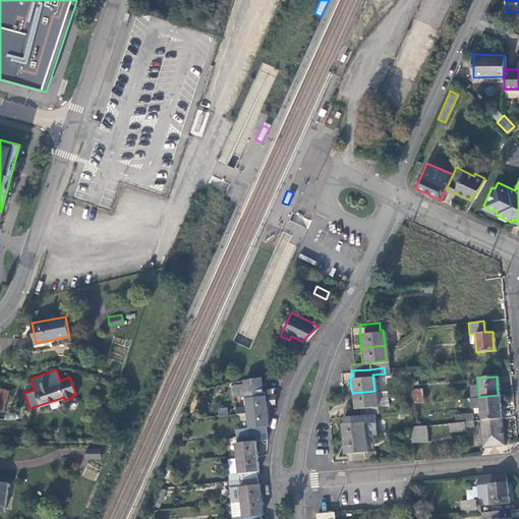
[(233,407),(234,414),(244,413),(264,411),(263,405),(262,395),(261,395),(260,389),(258,382),(247,383),(227,385),(228,396),(242,395),(243,406),(233,407)]
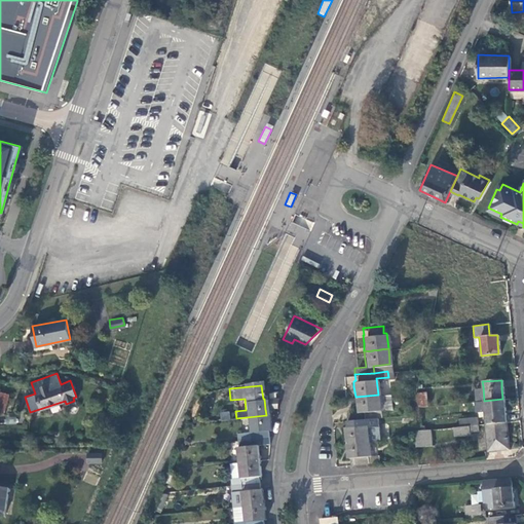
[(472,387),(473,402),(484,401),(483,386),(472,387)]
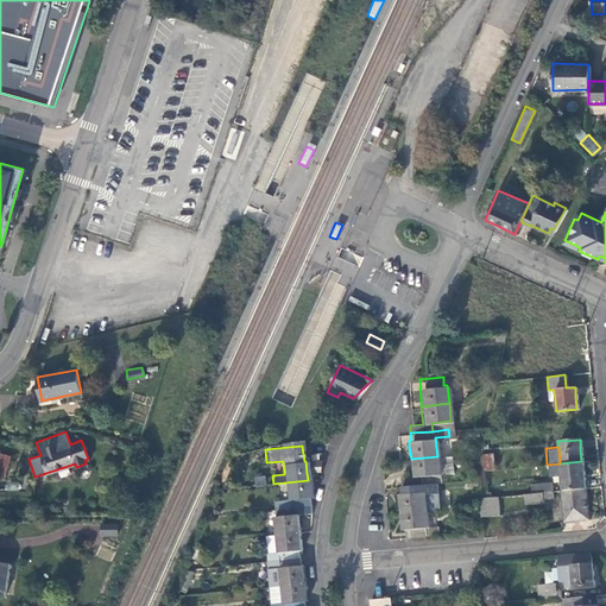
[(10,455),(0,452),(0,477),(4,478),(10,455)]
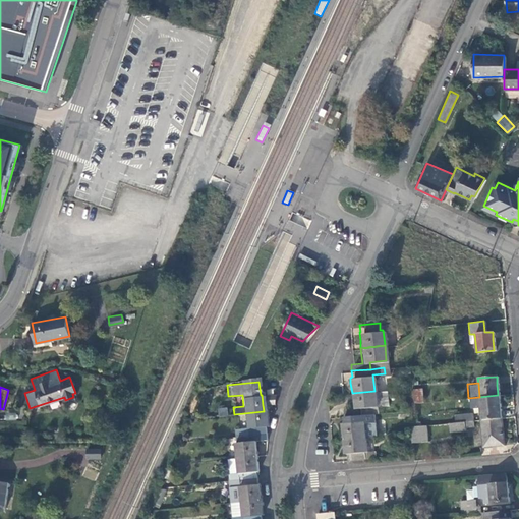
[(412,391),(410,391),(408,403),(423,402),(421,389),(412,390),(412,391)]
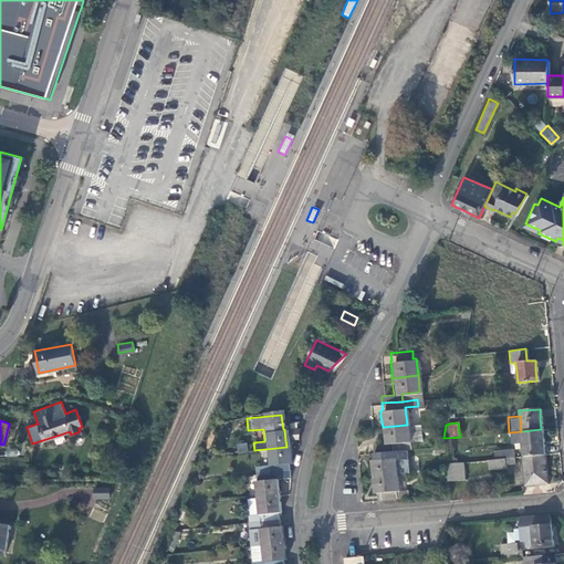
[(420,439),(419,424),(407,425),(383,427),(383,436),(384,444),(372,445),(372,451),(392,449),(405,448),(404,441),(420,439)]
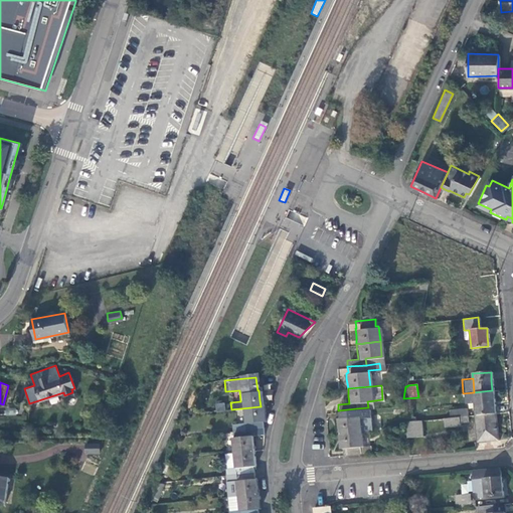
[(270,389),(259,390),(260,400),(269,399),(270,389)]
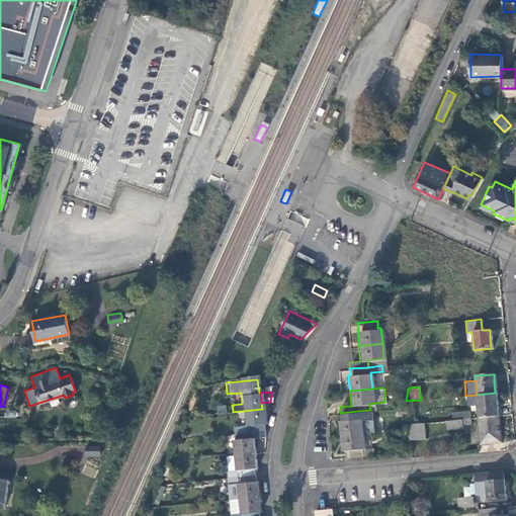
[(478,404),(479,418),(498,416),(497,404),(495,393),(477,395),(465,396),(464,396),(465,405),(478,404)]
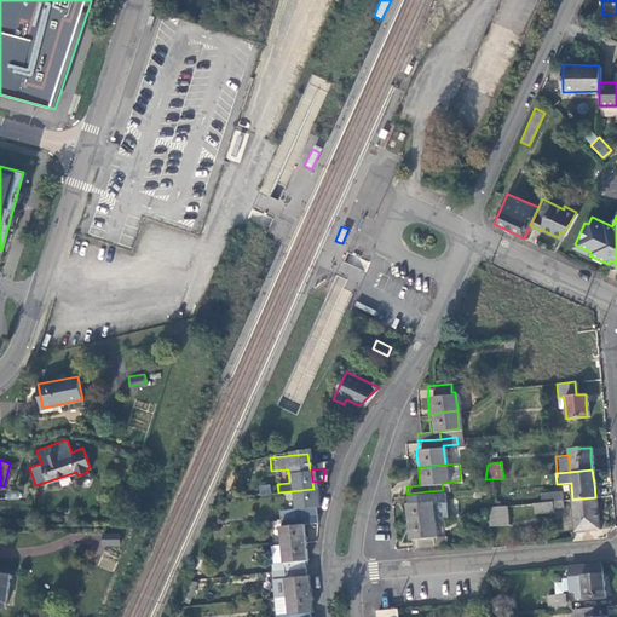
[(266,482),(255,483),(258,492),(269,491),(266,482)]
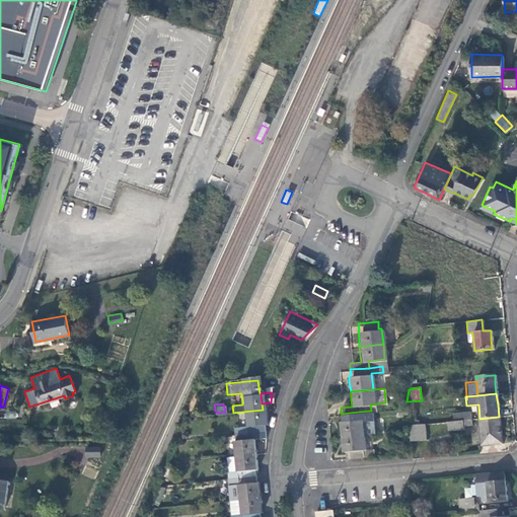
[(232,427),(233,434),(263,431),(263,425),(265,425),(264,417),(263,410),(243,412),(245,426),(232,427)]
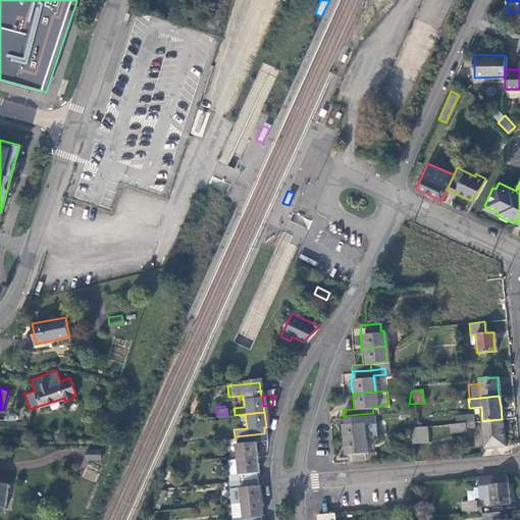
[(373,413),(361,414),(343,416),(344,423),(342,423),(342,429),(343,438),(365,436),(375,435),(373,413)]
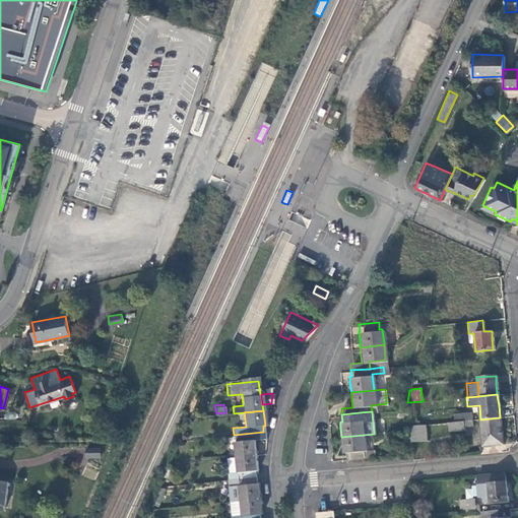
[(453,415),(454,422),(463,422),(471,421),(470,413),(453,415)]
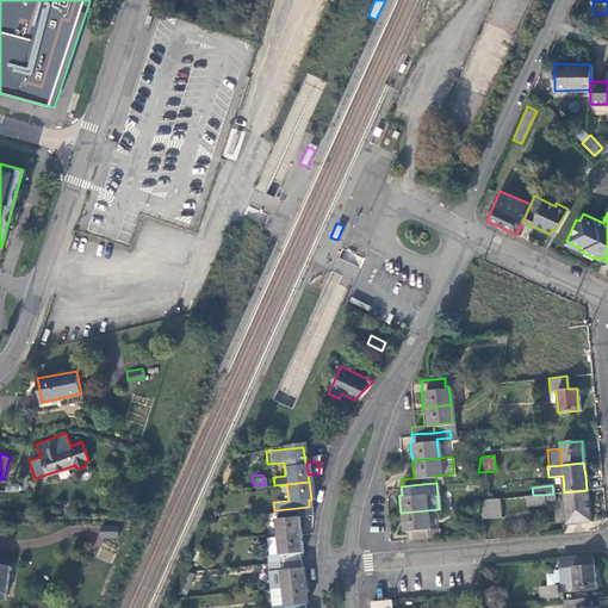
[(588,506),(587,490),(564,492),(563,492),(565,523),(590,521),(588,506)]
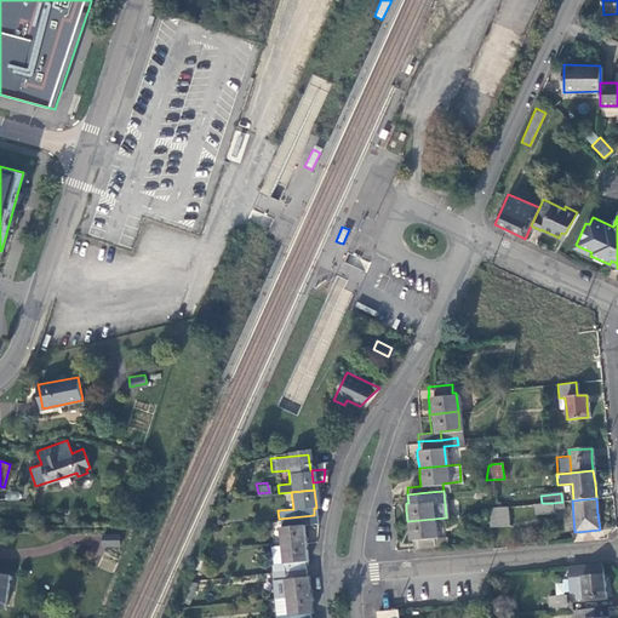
[(554,513),(553,509),(553,503),(542,503),(534,504),(536,515),(554,513)]
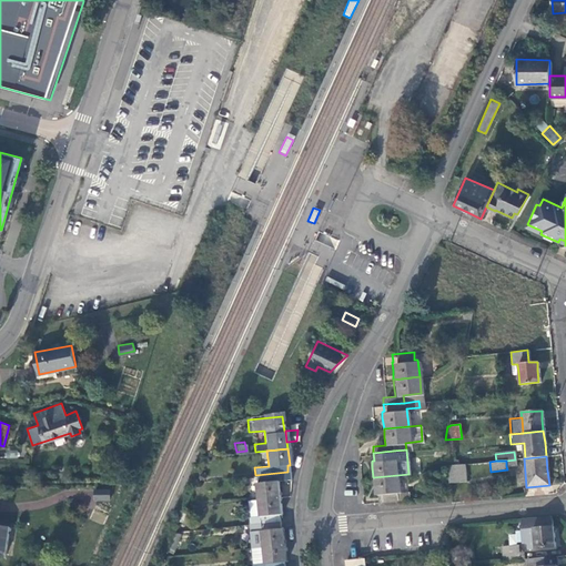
[(466,481),(464,464),(447,466),(447,470),(448,483),(466,481)]
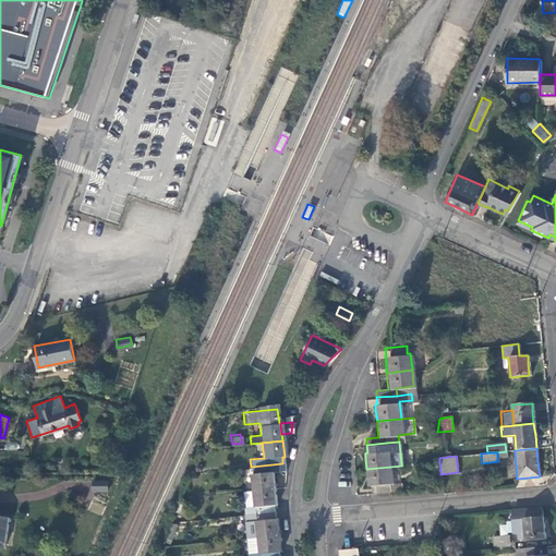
[(249,473),(251,491),(270,488),(270,480),(269,472),(283,470),(282,463),(251,467),(251,473),(249,473)]
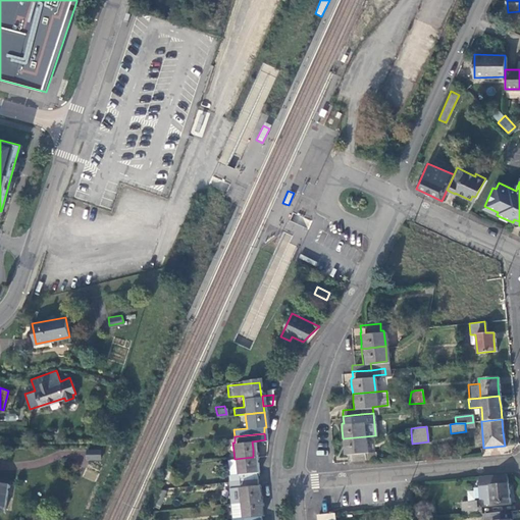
[(347,454),(348,460),(372,458),(372,451),(367,452),(365,436),(343,438),(344,448),(345,455),(347,454)]
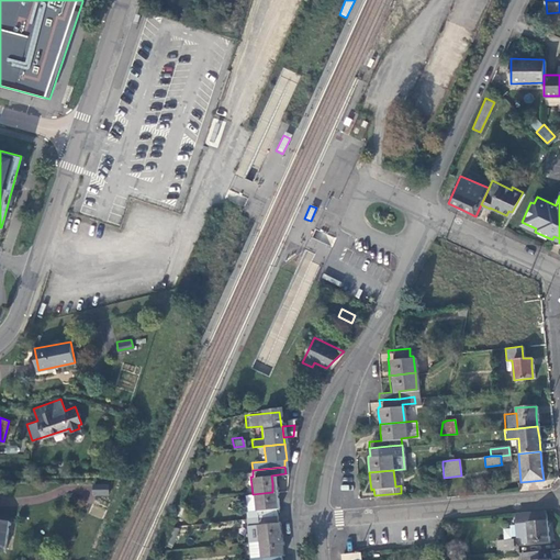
[(108,483),(92,483),(93,493),(108,493),(108,483)]
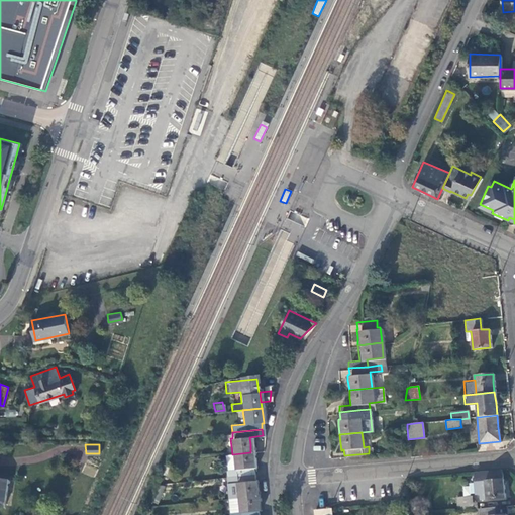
[(223,470),(224,477),(251,474),(250,468),(252,467),(251,459),(250,452),(232,454),(223,455),(224,470),(223,470)]
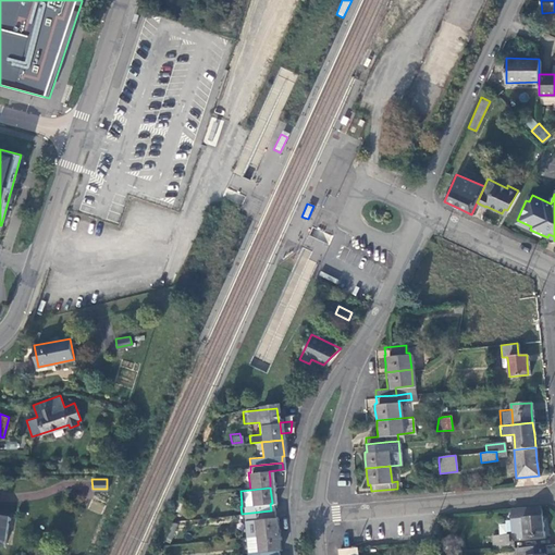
[(542,520),(541,504),(509,507),(512,531),(516,530),(517,538),(543,535),(542,520)]
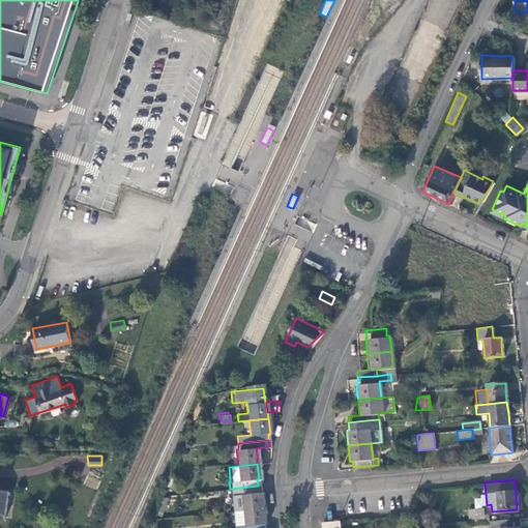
[(240,494),(242,510),(262,508),(261,499),(260,493),(258,493),(258,486),(230,489),(231,495),(240,494)]
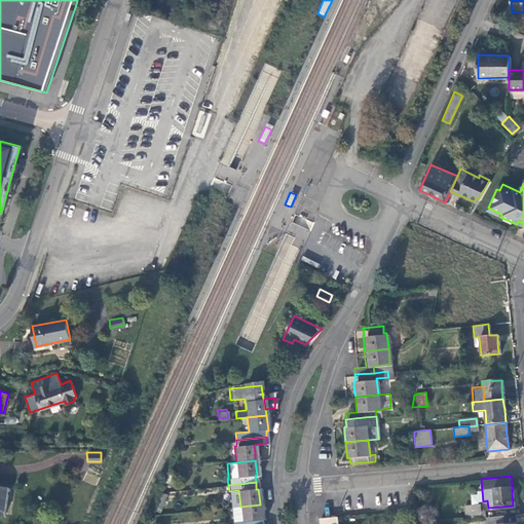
[(231,521),(231,523),(260,523),(260,520),(262,519),(260,504),(240,507),(230,508),(231,521)]
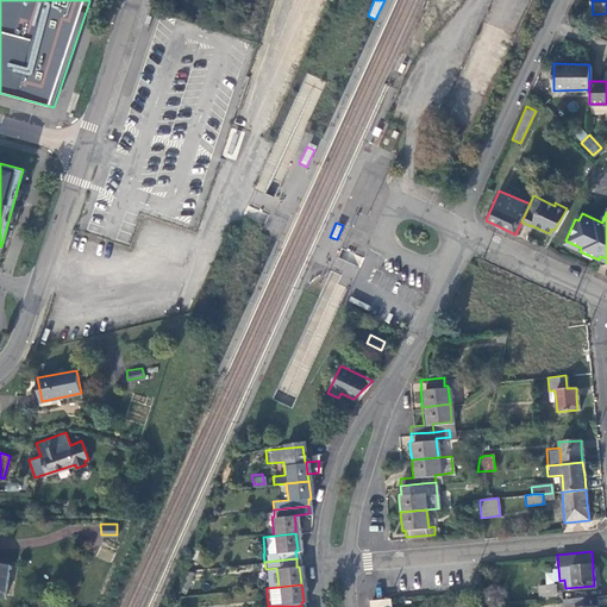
[(537,586),(539,601),(558,600),(556,584),(537,586)]
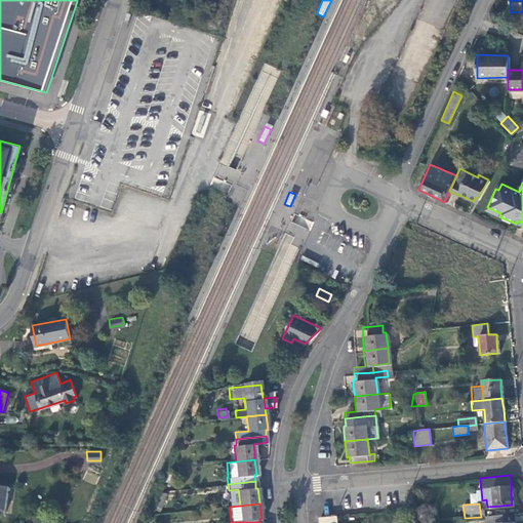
[(514,522),(513,514),(486,516),(486,522),(514,522)]
